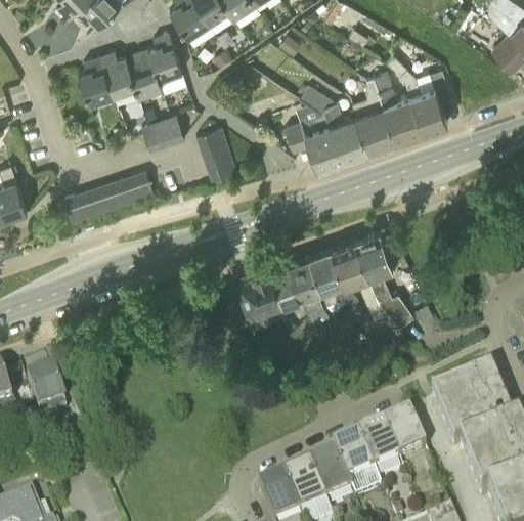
[(69,20),(75,14),(89,0),(60,0),(63,2),(57,8),(69,20)]
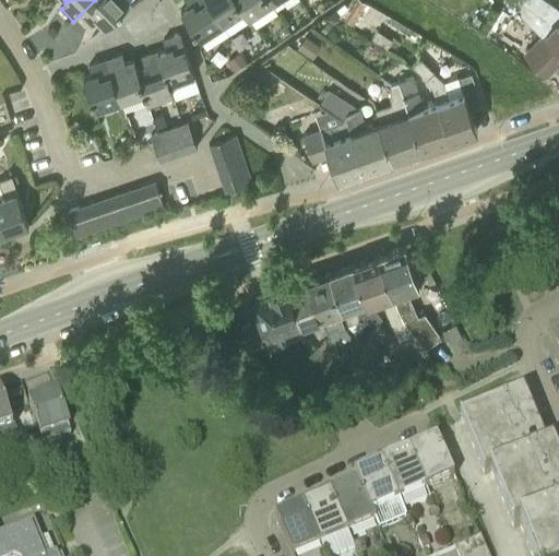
[(95,0),(80,15),(92,27),(98,22),(105,28),(129,4),(125,0),(95,0)]
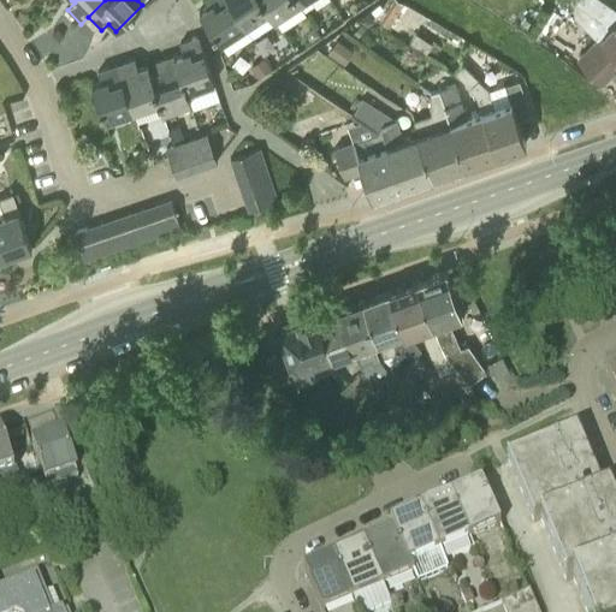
[(220,43),(244,28),(225,0),(203,0),(208,6),(200,12),(220,43)]
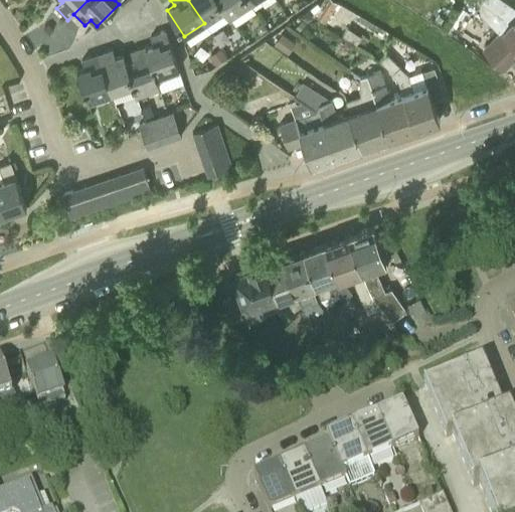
[(188,0),(204,23),(224,11),(217,0),(188,0)]
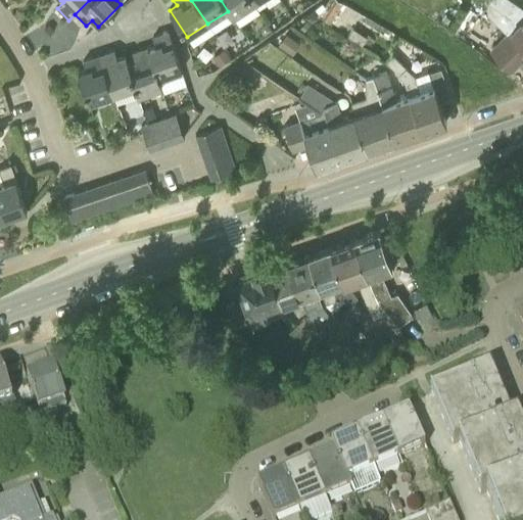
[(233,17),(253,4),(250,0),(221,0),(228,11),(228,10),(233,17)]
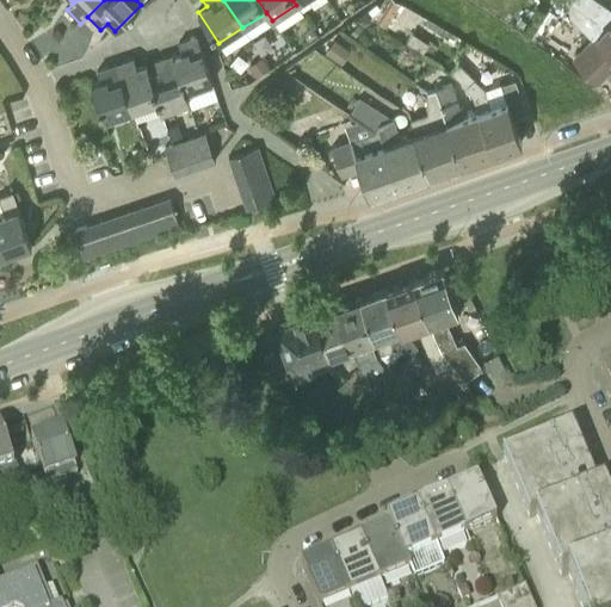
[(387,29),(401,5),(392,0),(389,0),(376,23),(387,29)]
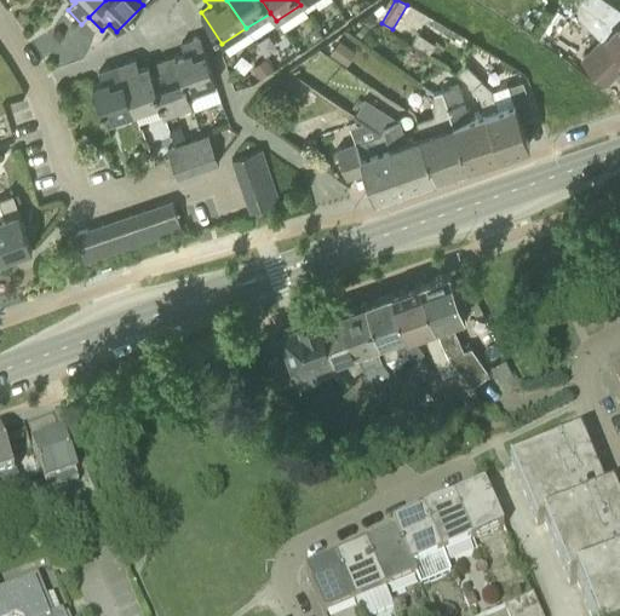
[(578,0),(578,17),(602,42),(581,62),(606,86),(619,70),(619,11),(602,0),(578,0)]
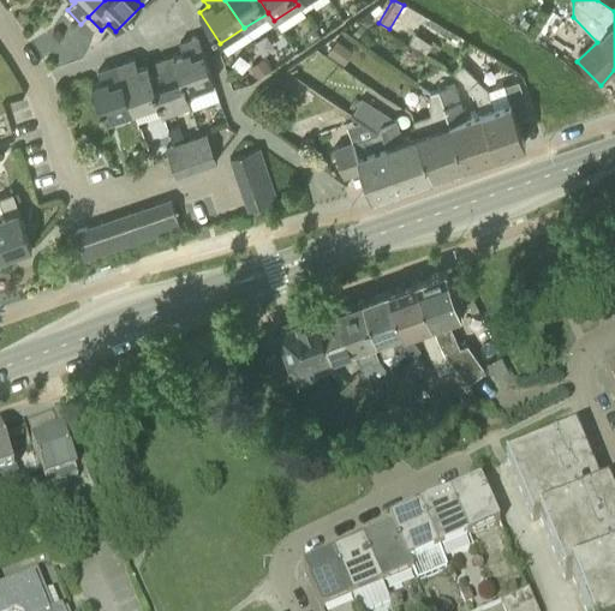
[(382,11),(378,7),(370,13),(374,18),(382,11)]
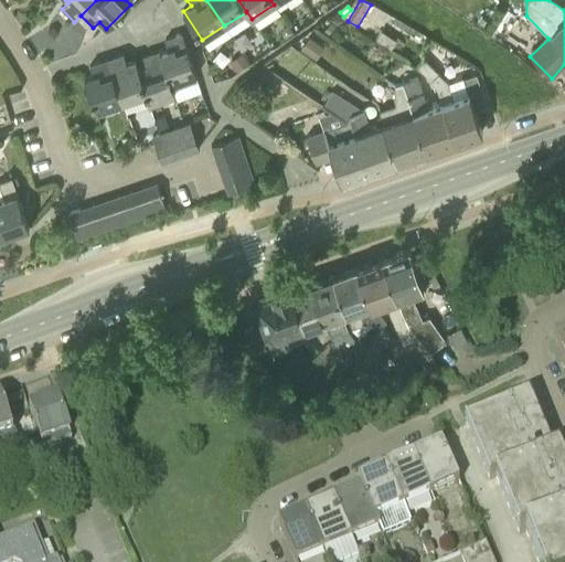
[(329,36),(336,28),(331,24),(323,32),(329,36)]
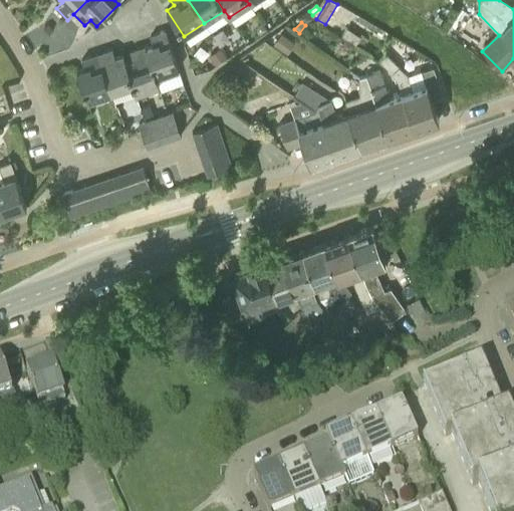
[(360,38),(340,25),(338,28),(331,23),(327,29),(355,47),(360,38)]
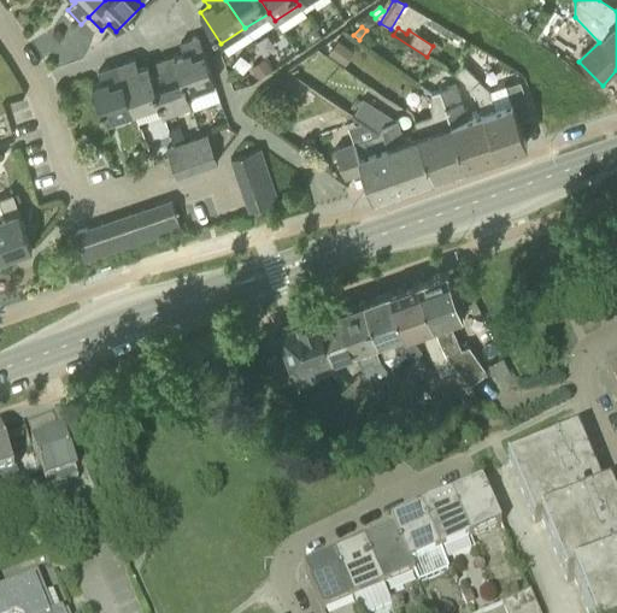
[(321,39),(315,29),(309,33),(307,41),(311,46),(321,39)]
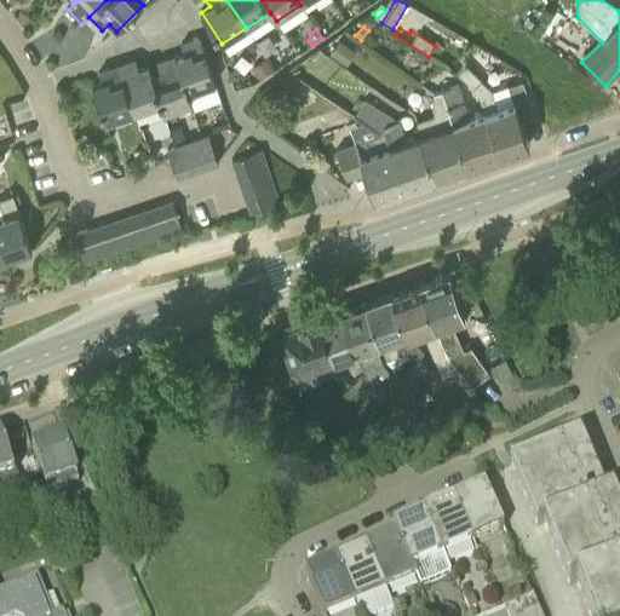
[(188,96),(188,95),(216,85),(200,40),(182,46),(184,56),(176,58),(188,96)]
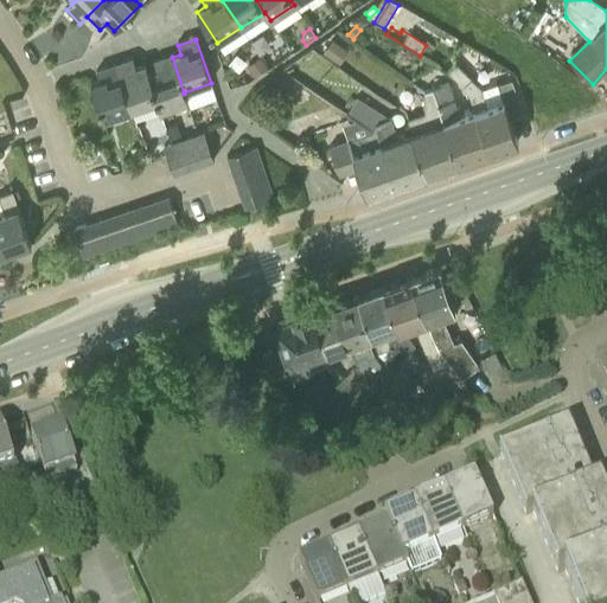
[(321,56),(334,64),(344,50),(331,42),(321,56)]
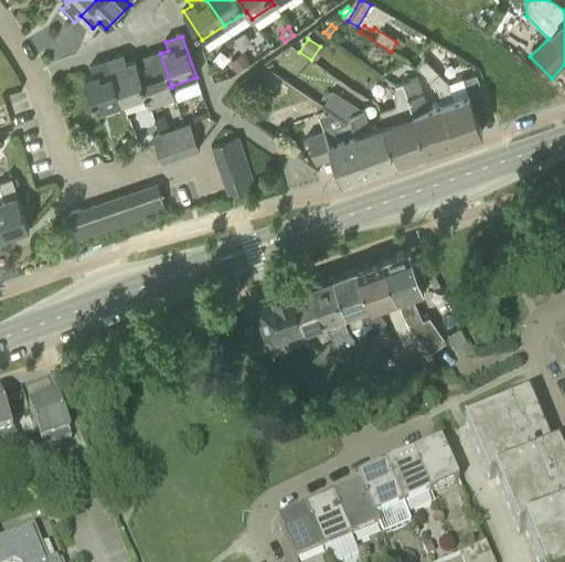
[(148,104),(150,104),(174,96),(171,86),(171,87),(160,53),(144,60),(146,69),(139,71),(147,96),(146,96),(148,104)]
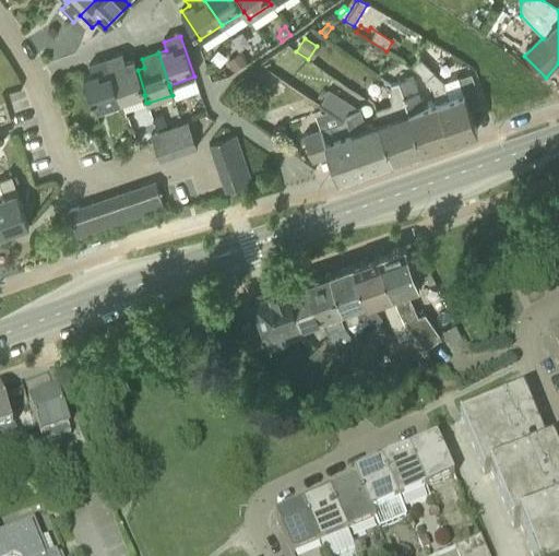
[(227,62),(234,73),(247,66),(239,55),(227,62)]
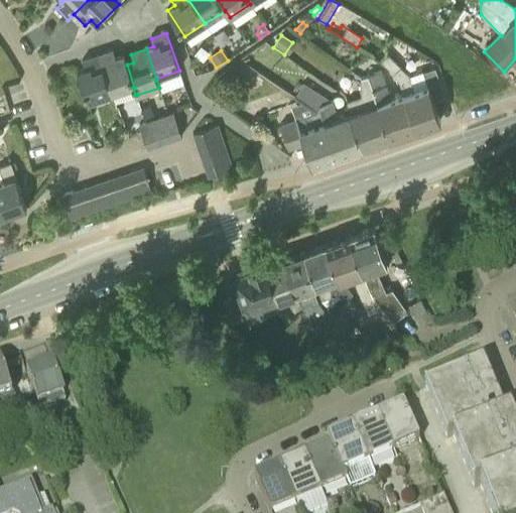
[(134,88),(127,65),(126,65),(123,56),(115,59),(113,51),(97,56),(110,95),(133,88),(134,88)]
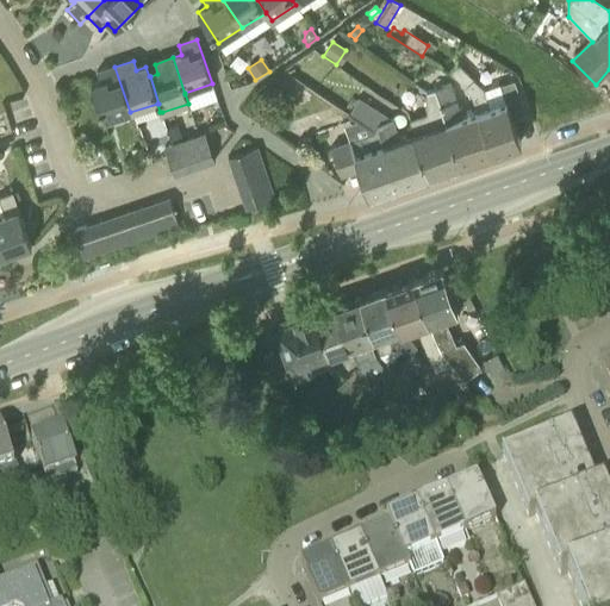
[(472,97),(477,112),(492,155),(521,144),(512,123),(527,118),(515,82),(483,92),(458,66),(450,74),(472,97)]
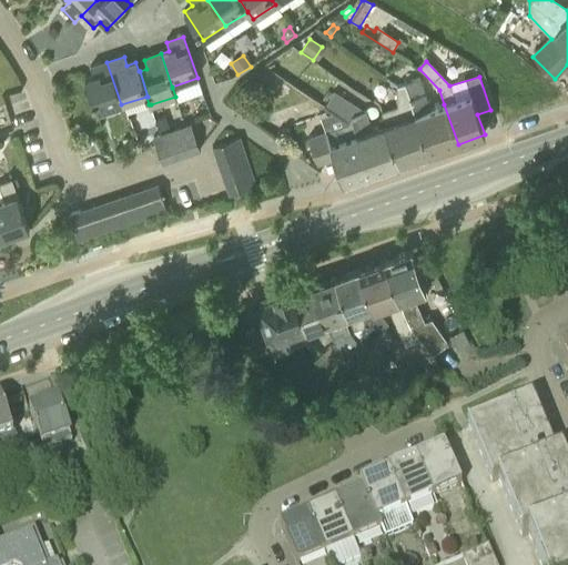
[(117,106),(121,104),(107,62),(90,68),(93,77),(84,80),(95,113),(117,106)]
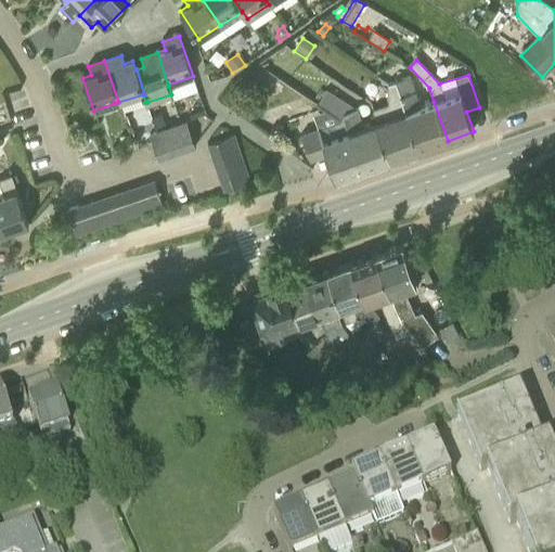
[(395,81),(418,151),(448,141),(434,102),(420,106),(410,77),(395,81)]
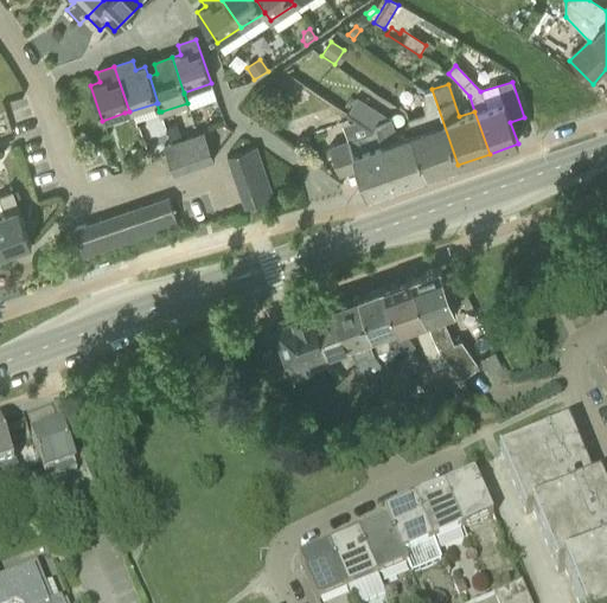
[(409,129),(426,177),(458,165),(432,89),(425,91),(425,115),(407,121),(409,129)]
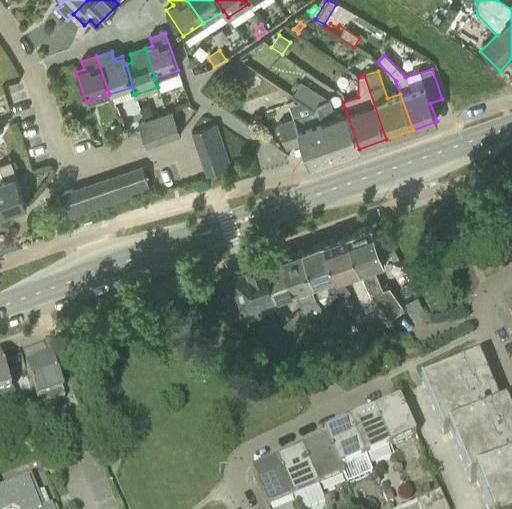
[(317,112),(333,158),(359,149),(345,109),(341,110),(342,114),(335,116),(330,102),(300,84),(292,97),(316,112),(317,111),(317,112)]
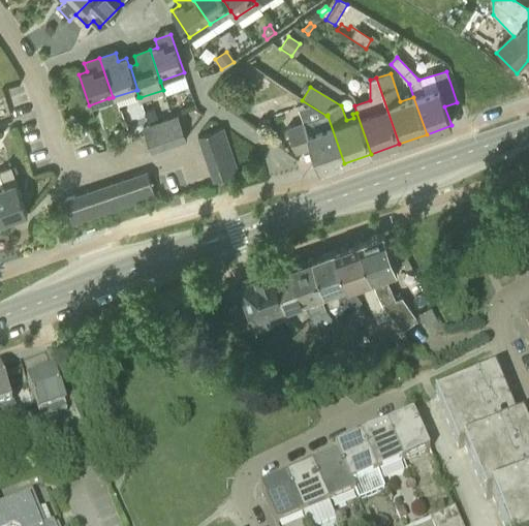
[(319,172),(344,163),(328,116),(328,115),(327,116),(306,123),(286,129),(296,154),(311,148),(319,172)]
